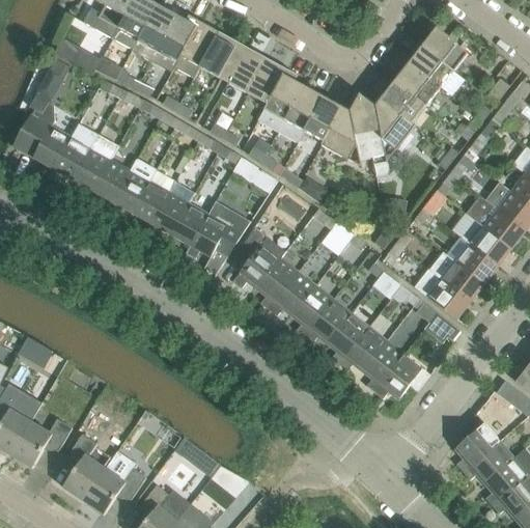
[(96,0),(104,4),(100,11),(91,6),(83,21),(112,37),(132,0),(96,0)]
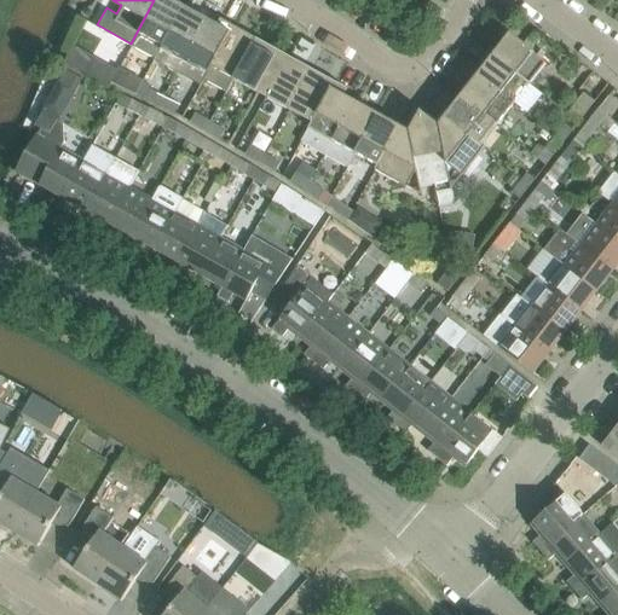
[(183,4),(177,0),(154,0),(131,44),(154,56),(161,44),(183,4)]
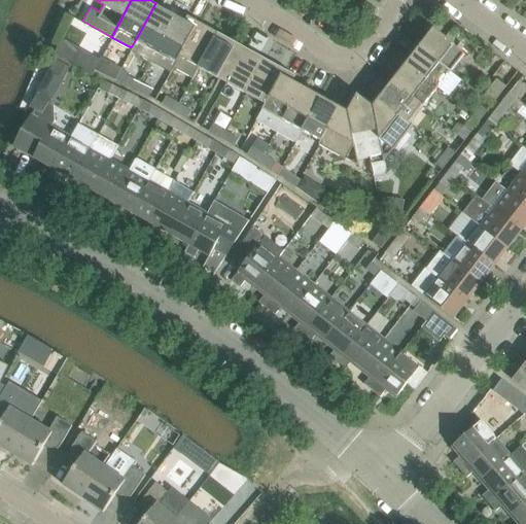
[(175,13),(155,3),(137,37),(155,48),(175,13)]
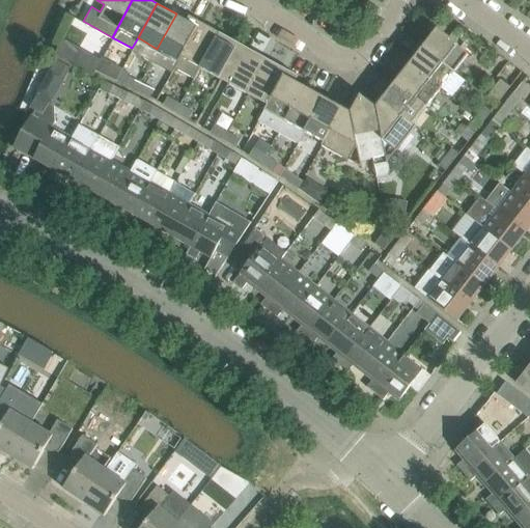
[(157,49),(176,59),(199,20),(188,14),(186,19),(176,14),(157,49)]
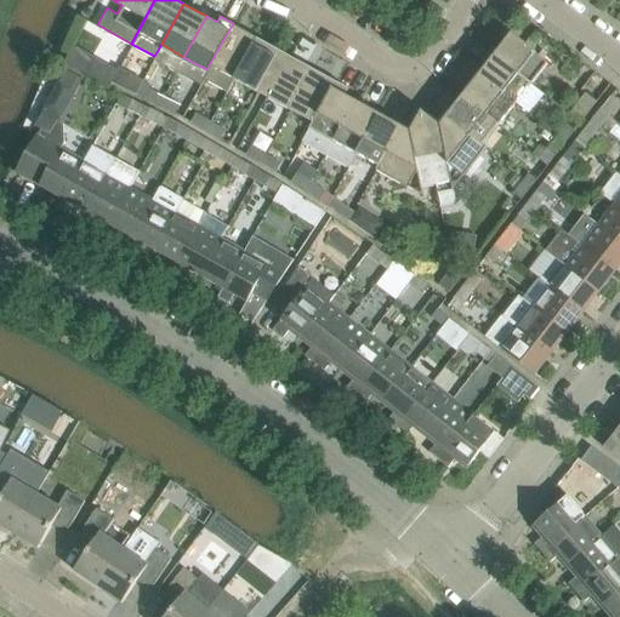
[(256,35),(233,23),(206,69),(202,79),(225,91),(233,76),(256,35)]
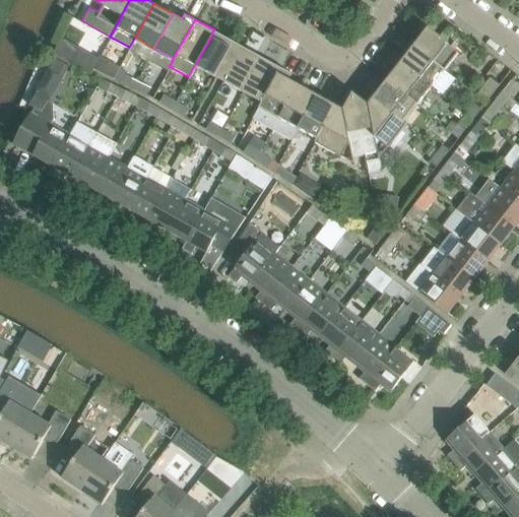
[(427,26),(412,44),(443,68),(457,50),(438,35),(427,26)]
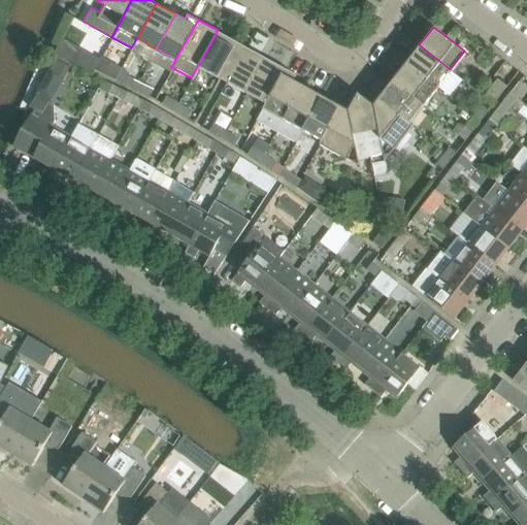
[(237,41),(218,30),(198,65),(218,76),(222,78),(241,43),(237,41)]
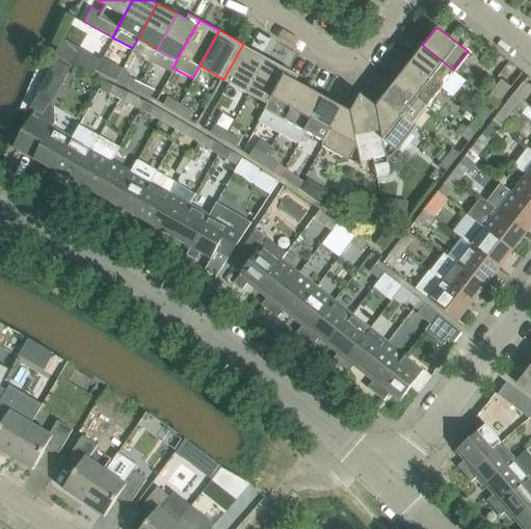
[(267,57),(243,44),(223,79),(228,81),(247,93),(267,57)]
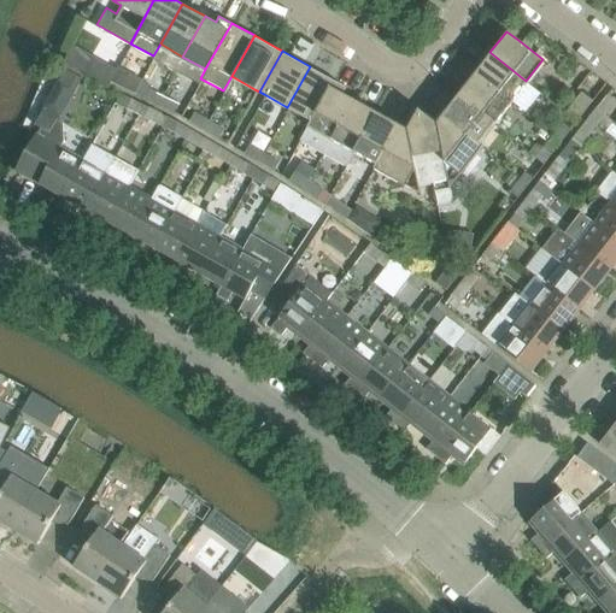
[(490,52),(474,74),(510,101),(526,81),(490,52)]
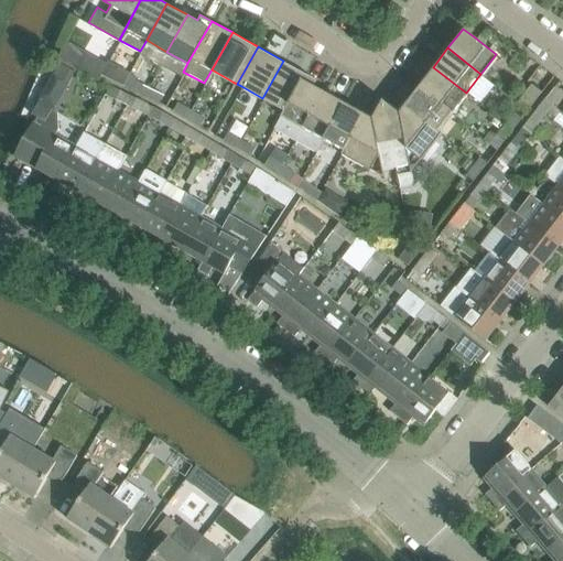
[(86,52),(78,68),(98,78),(101,73),(106,63),(86,52)]
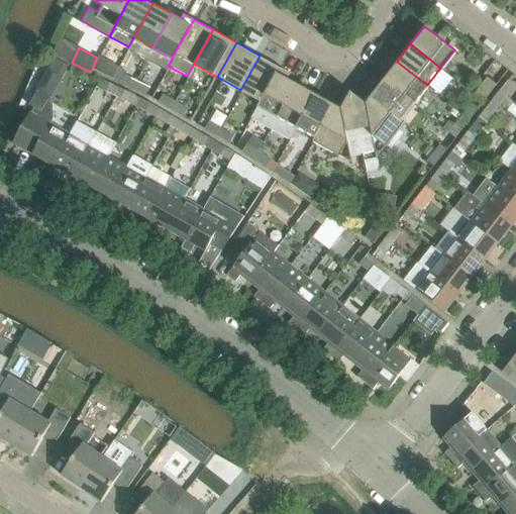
[(97,58),(93,67),(113,77),(118,66),(119,66),(99,55),(97,58)]
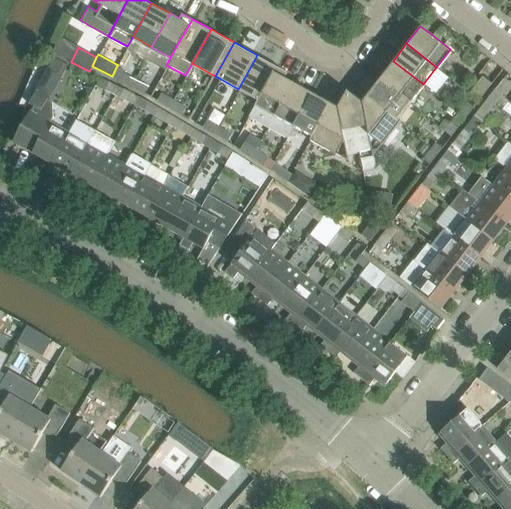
[(254,104),(276,65),(257,55),(238,89),(256,99),(254,104)]
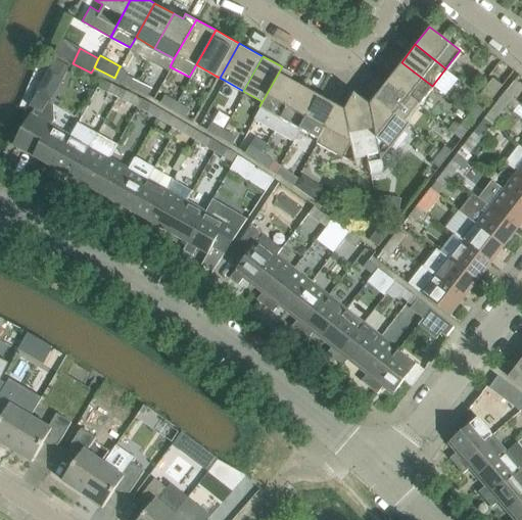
[(419,103),(432,86),(401,62),(388,80),(419,103)]
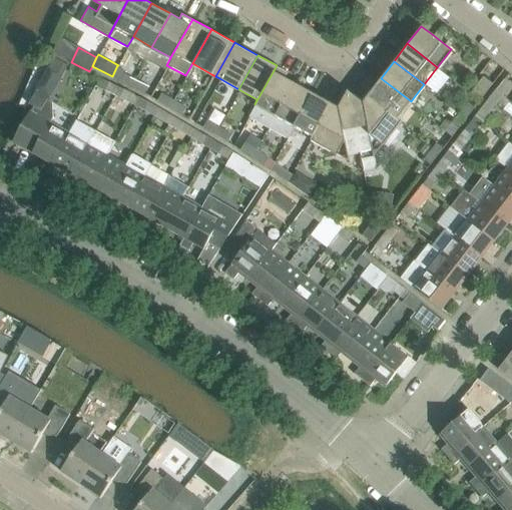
[(117,65),(112,76),(131,85),(134,78),(122,71),(123,68),(117,65)]
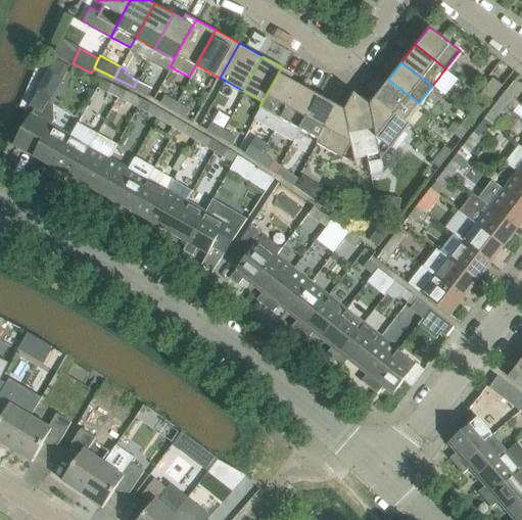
[(292,73),(282,66),(259,106),(253,117),(273,129),(298,83),(289,78),(292,73)]
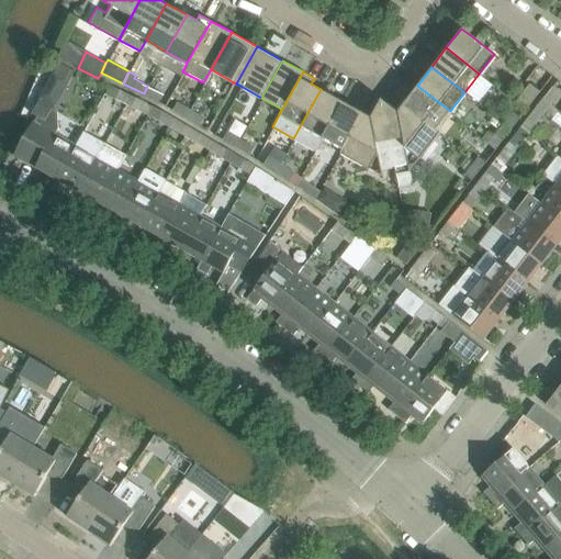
[(524,109),(539,89),(528,81),(528,82),(514,101),(524,109)]
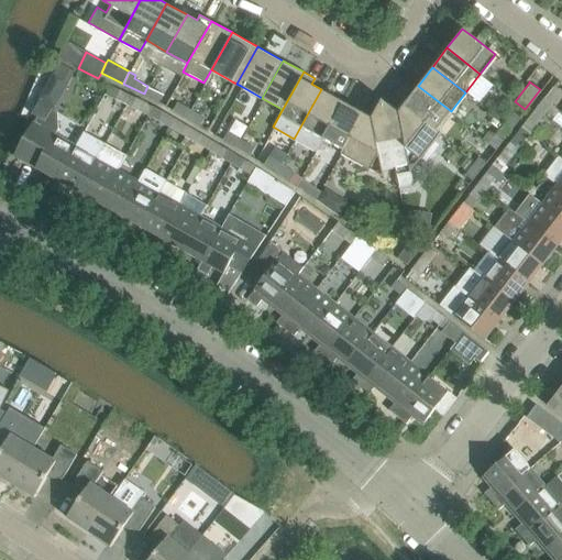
[(108,84),(103,91),(127,102),(131,95),(108,84)]
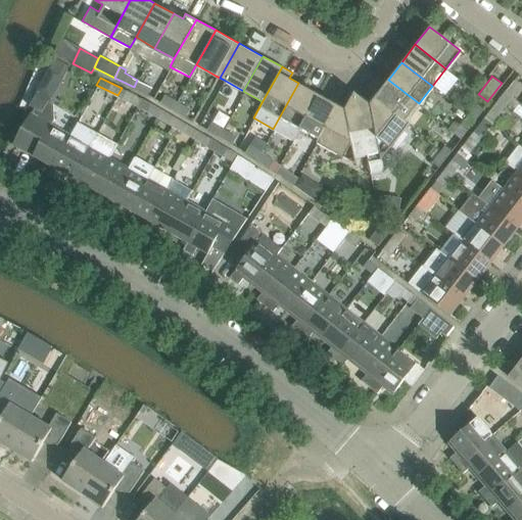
[(137,80),(134,87),(147,93),(150,86),(137,80)]
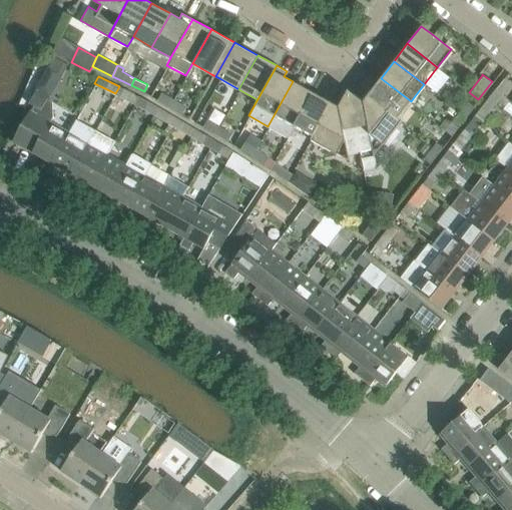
[(398,117),(411,101),(381,78),(367,94),(400,120),(398,117)]
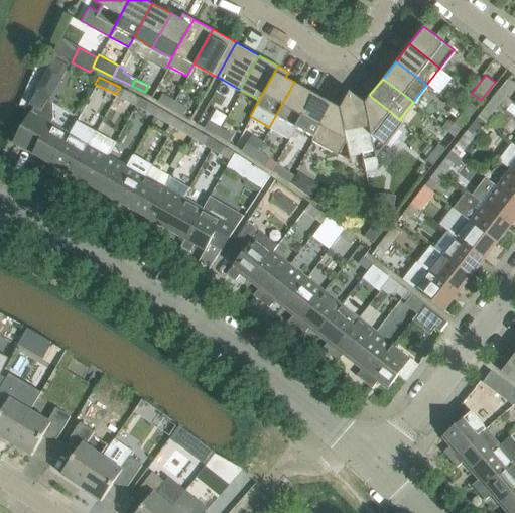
[(288,138),(294,126),(313,93),(294,82),(269,127),(288,138)]
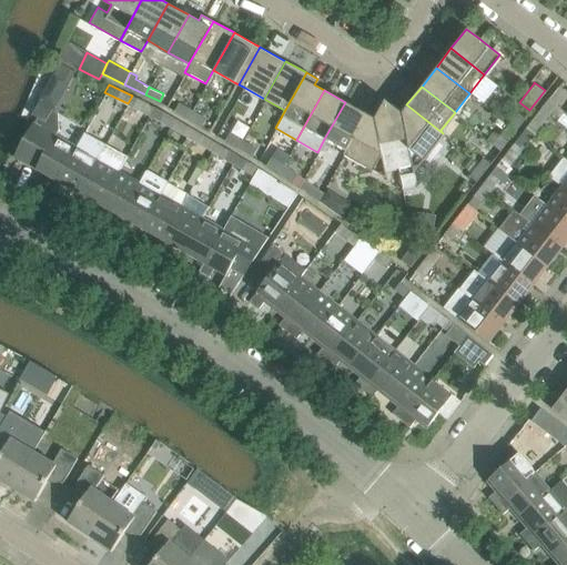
[(54,102),(41,94),(31,112),(36,114),(22,138),(14,152),(13,154),(36,168),(48,174),(43,182),(53,189),(58,180),(57,180),(77,145),(56,133),(58,130),(58,114),(58,111),(51,108),(54,102)]
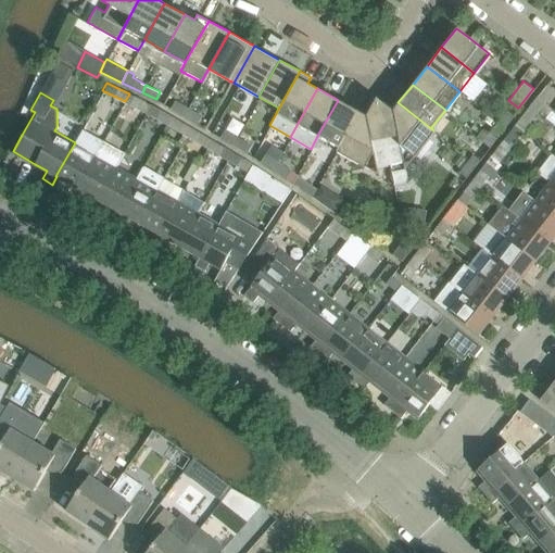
[(129,93),(125,101),(141,109),(146,112),(147,111),(150,103),(146,101),(129,93)]
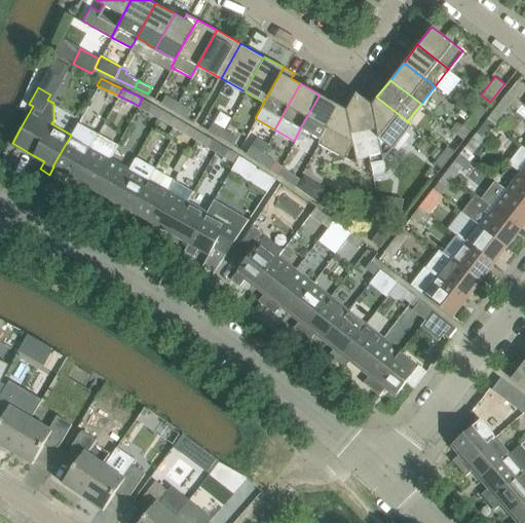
[(507,105),(515,95),(508,89),(499,100),(507,105)]
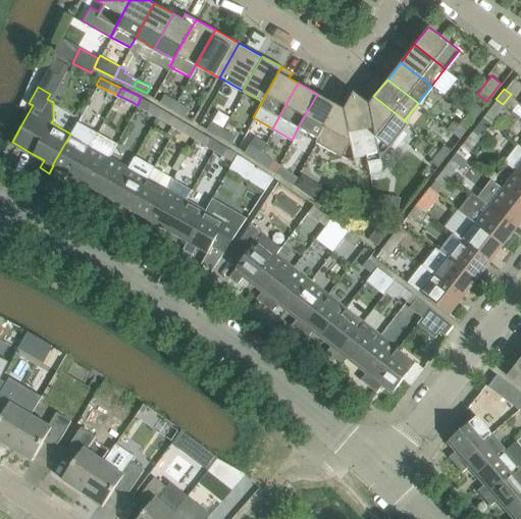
[(163,94),(160,101),(171,107),(175,101),(163,94)]
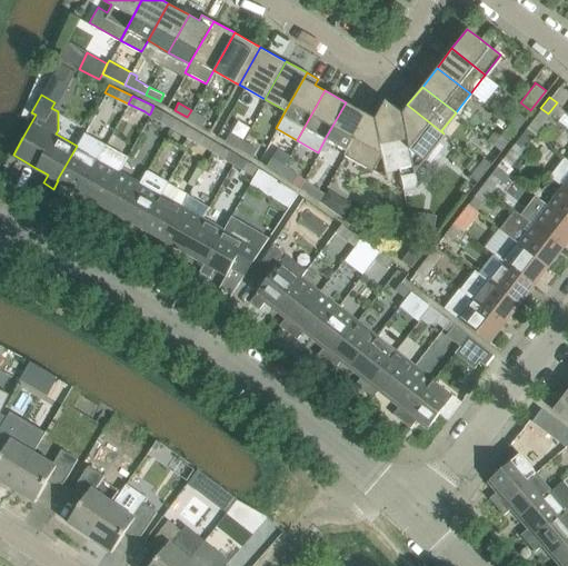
[(325,139),(346,150),(366,113),(346,102),(325,139)]
